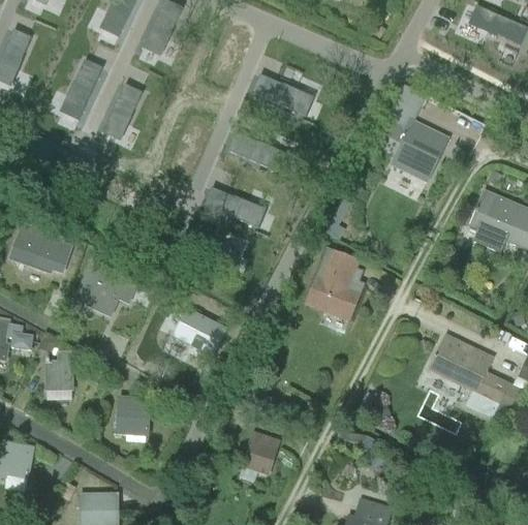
[(112,0),(99,27),(117,36),(133,0),(112,0)]
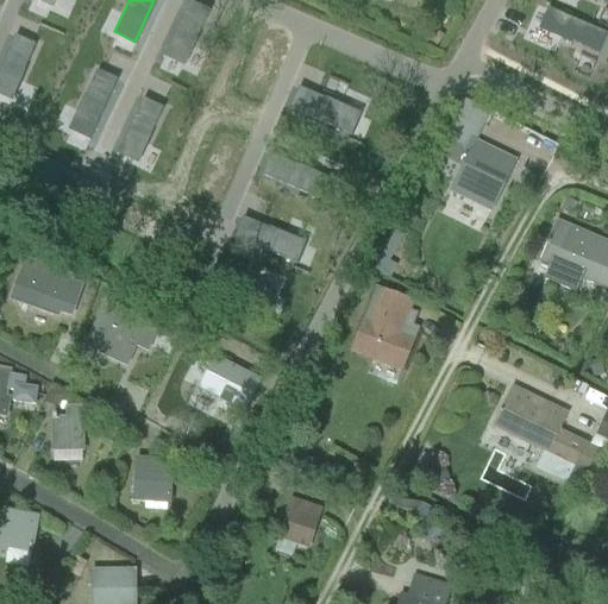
[(189,0),(163,54),(183,63),(210,8),(192,0),(189,0)]
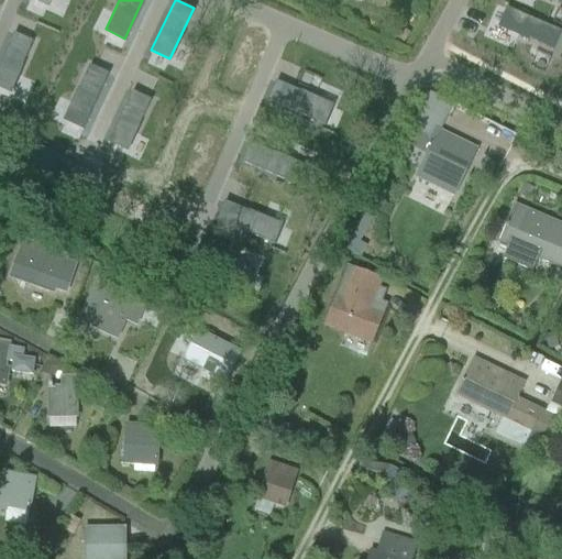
[(509,6),(502,23),(554,46),(561,30),(561,28),(509,6)]
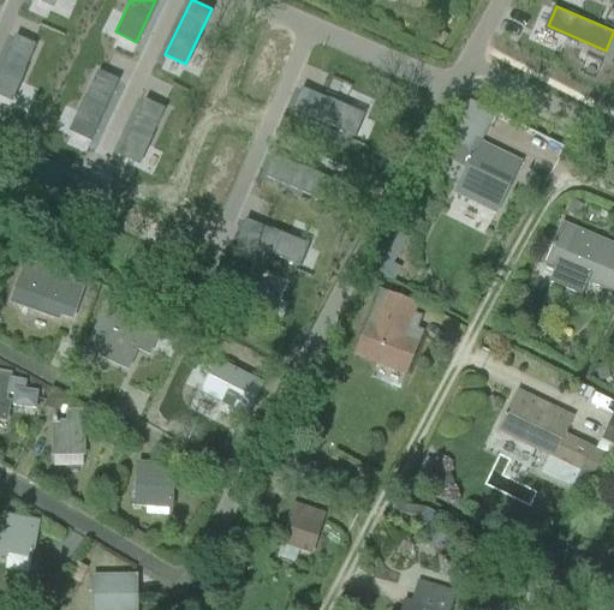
[(441,27),(434,37),(442,43),(449,33),(441,27)]
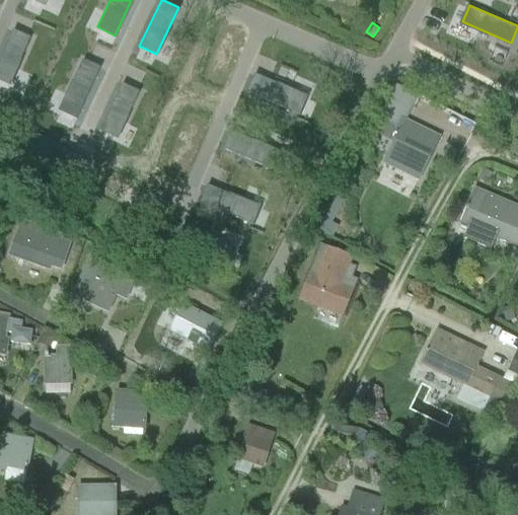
[(16,27),(0,64),(0,77),(13,83),(33,35),(16,27)]
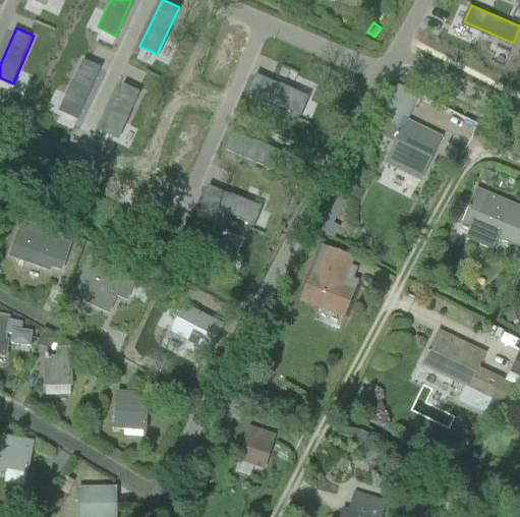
[(82,58),(58,110),(75,118),(100,66),(82,58)]
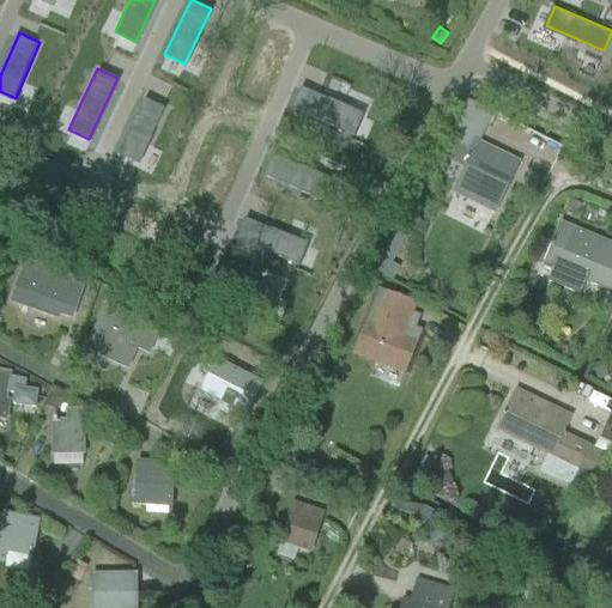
[(302,86),(294,105),(355,132),(364,113),(302,86)]
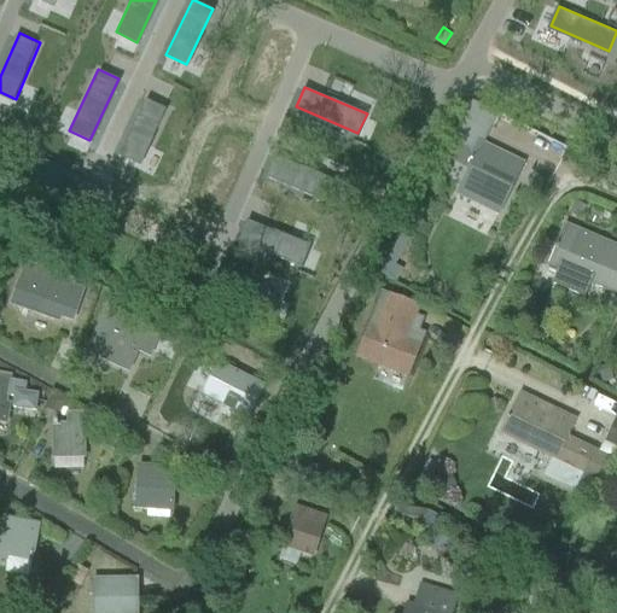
[(145,98),(118,153),(139,163),(164,107),(145,98)]
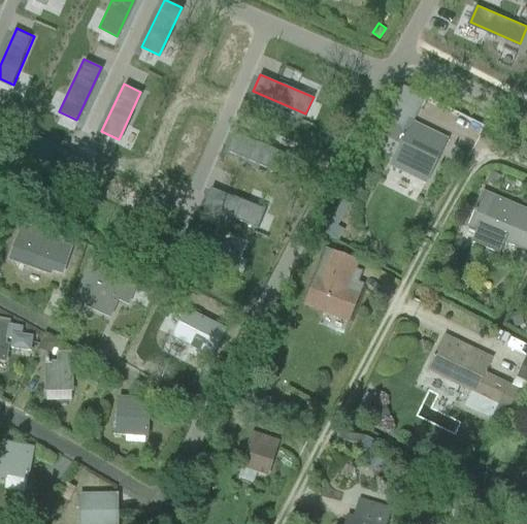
[(394,108),(388,120),(404,128),(403,131),(406,133),(413,121),(414,121),(415,119),(426,96),(405,86),(394,108)]
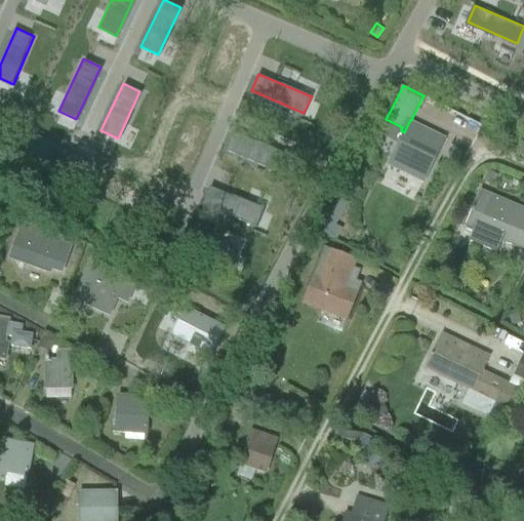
[(0,111),(0,134),(1,135),(10,116),(0,111)]
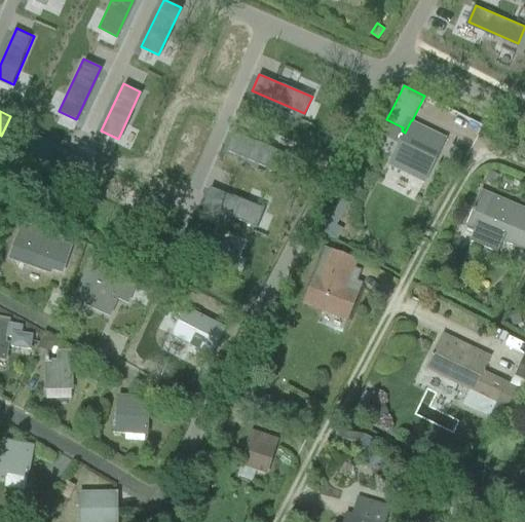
[(405,133),(390,163),(424,180),(445,137),(412,120),(411,120),(405,133)]
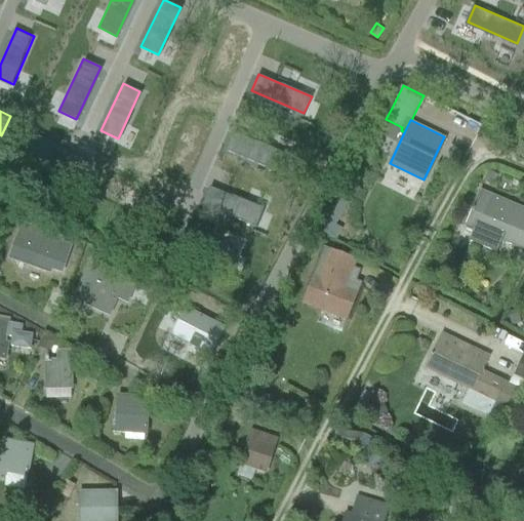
[(234,131),(227,149),(280,171),(287,155),(234,131)]
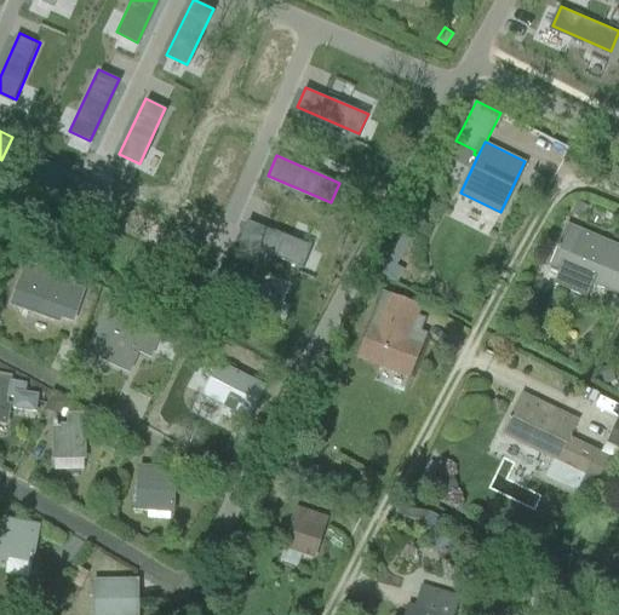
[(46,157),(35,178),(96,211),(107,189),(46,157)]
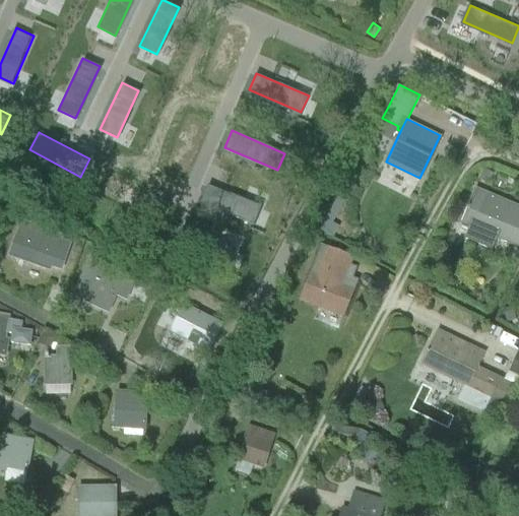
[(483,166),(479,175),(488,179),(492,170),(483,166)]
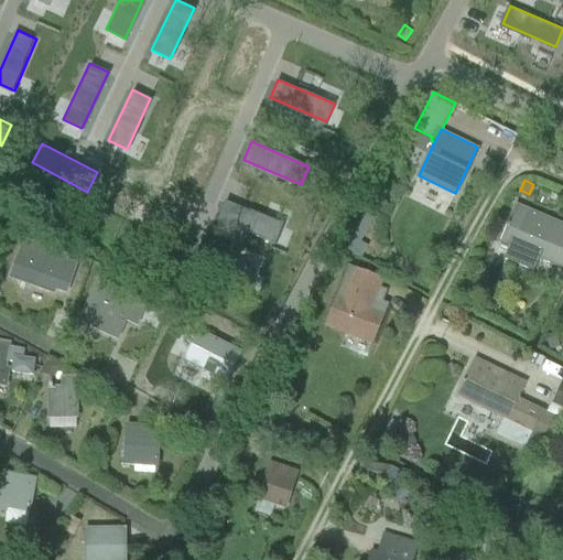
[(125,189),(114,211),(164,235),(174,214),(125,189)]
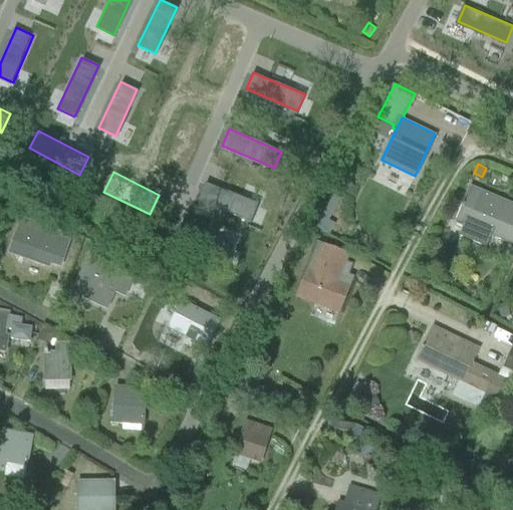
[(206,183),(199,200),(251,221),(258,204),(206,183)]
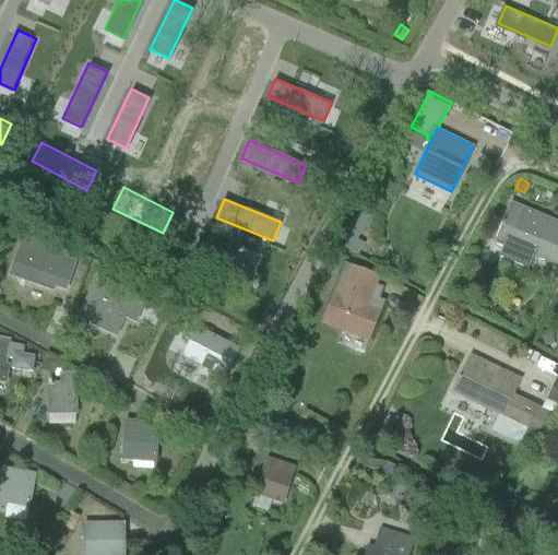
[(503,223),(498,237),(505,239),(499,254),(529,266),(534,252),(557,262),(557,220),(521,204),(512,201),(505,220),(503,220),(502,223),(503,223)]
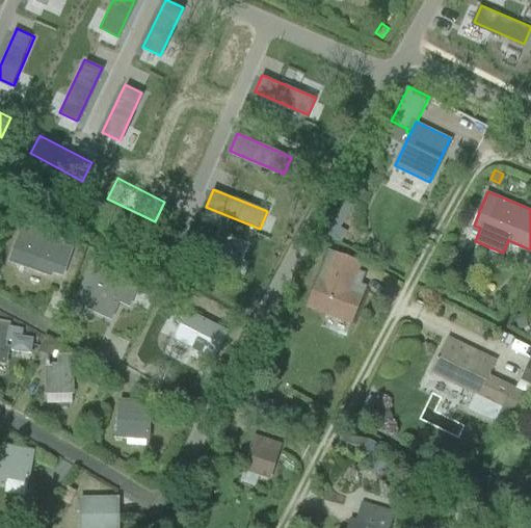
[(340,240),(346,229),(340,226),(351,205),(344,201),(326,233),(340,240)]
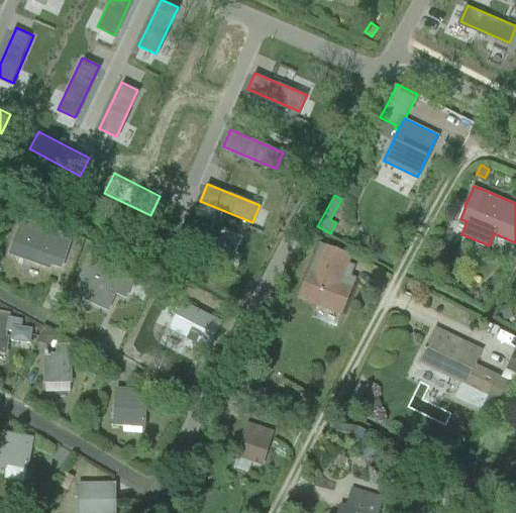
[(21,212),(24,203),(12,199),(8,210),(20,214),(21,212)]
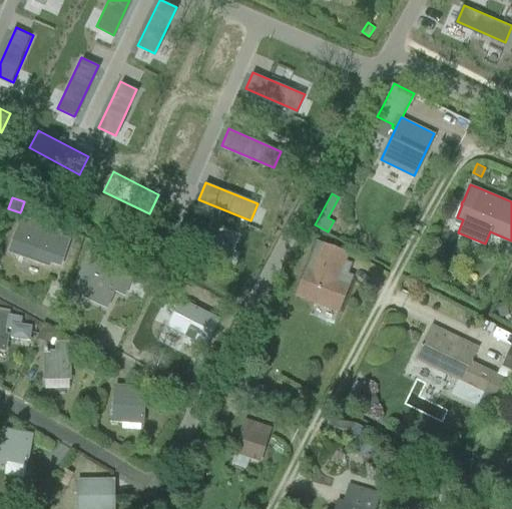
[(24,201),(21,210),(29,213),(32,204),(24,201)]
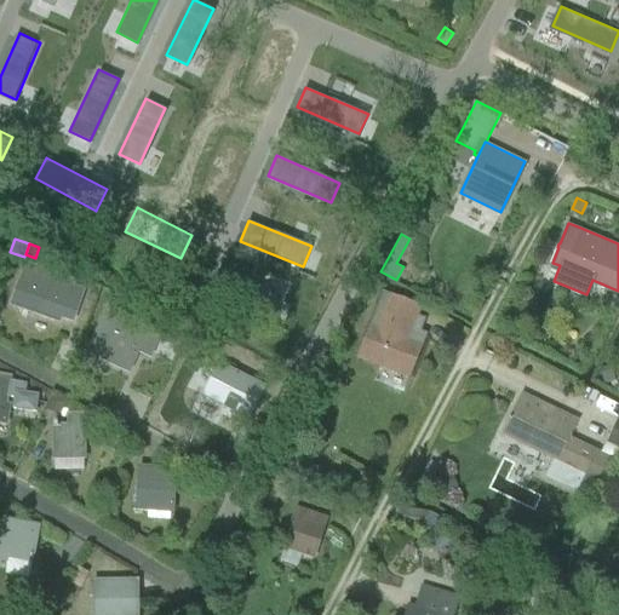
[(69,292),(73,281),(26,264),(12,303),(59,320),(62,314),(73,319),(81,295),(69,292)]
